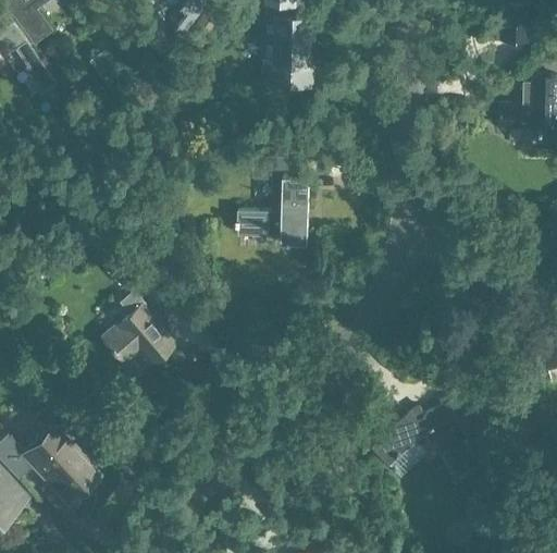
[(36,10),(49,0),(21,0),(20,1),(19,0),(8,9),(33,46),(51,33),(36,10)]
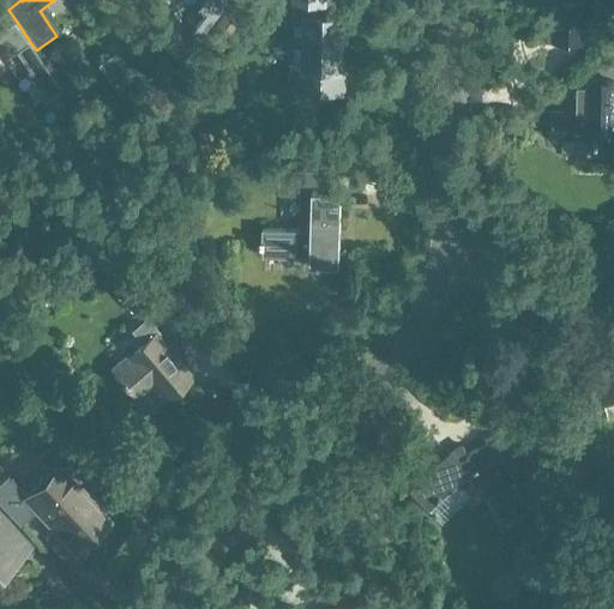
[(194,34),(202,38),(232,0),(205,0),(197,12),(205,19),(194,34)]
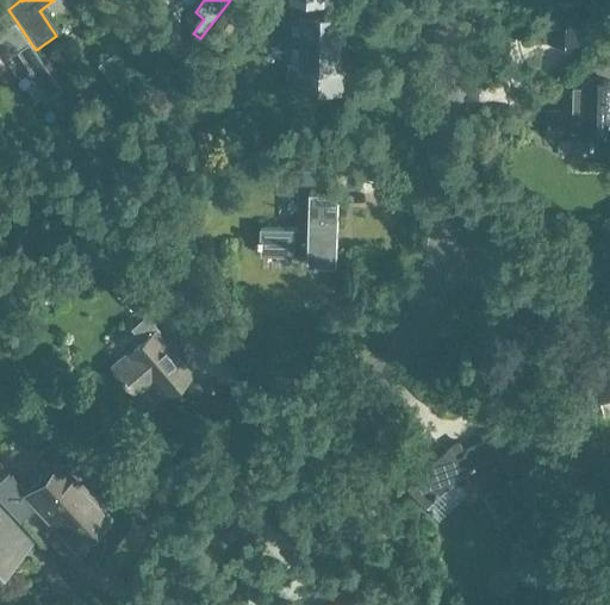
[(291,1),(290,17),(290,33),(303,35),(304,18),(325,19),(327,2),(291,1)]
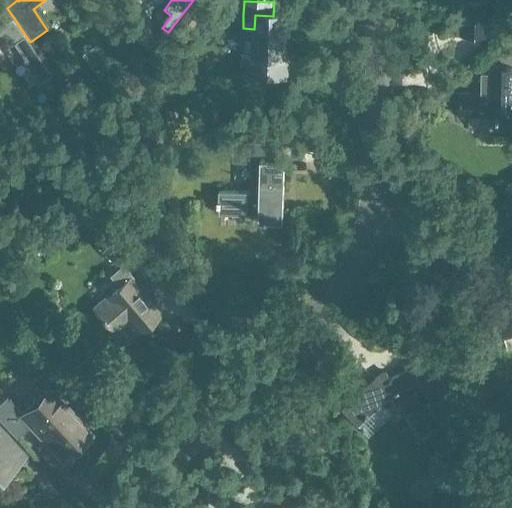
[(461,3),(460,39),(490,39),(491,4),(461,3)]
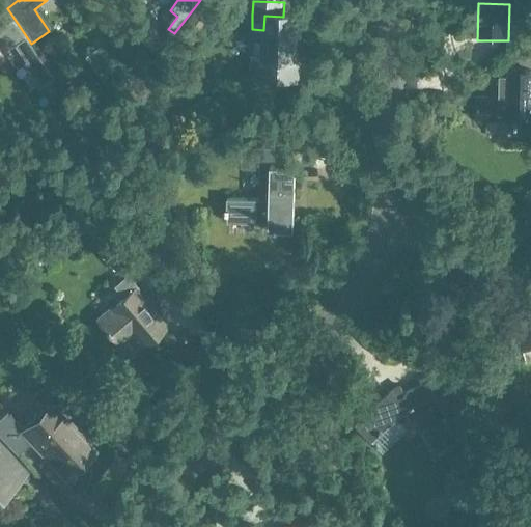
[(208,12),(199,6),(188,23),(197,29),(208,12)]
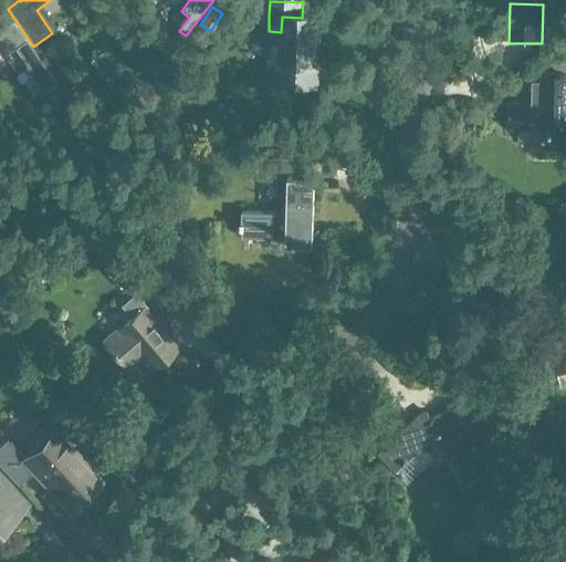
[(282,17),(281,32),(280,62),(274,62),(273,85),(317,87),(318,64),(314,64),(315,34),(320,34),(320,19),(302,18),(282,17)]
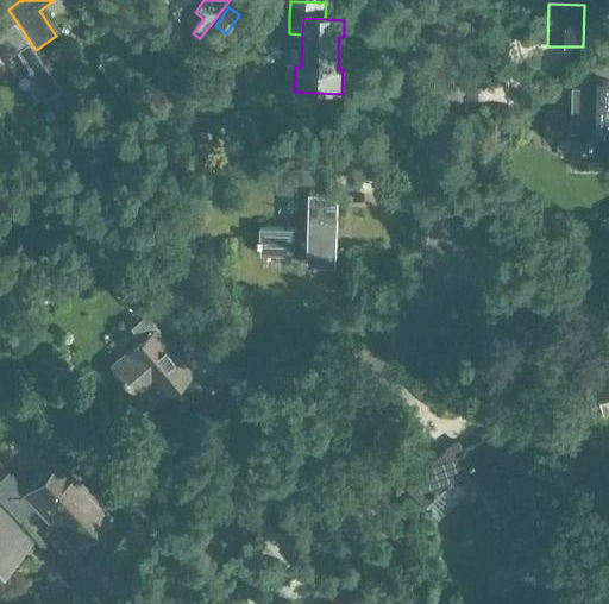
[(0,65),(14,56),(27,74),(29,76),(42,67),(12,25),(1,33),(0,32),(0,65)]
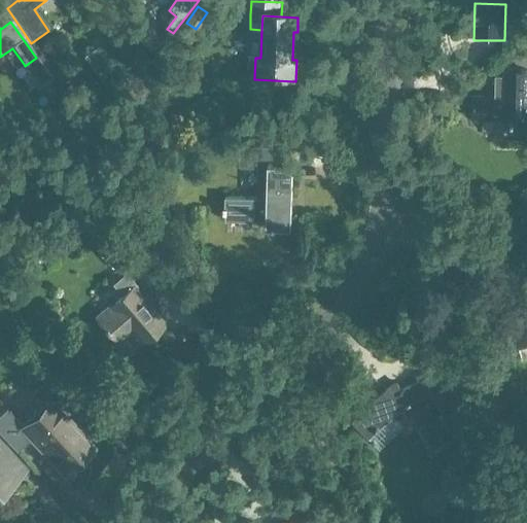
[(156,35),(142,45),(149,57),(164,46),(156,35)]
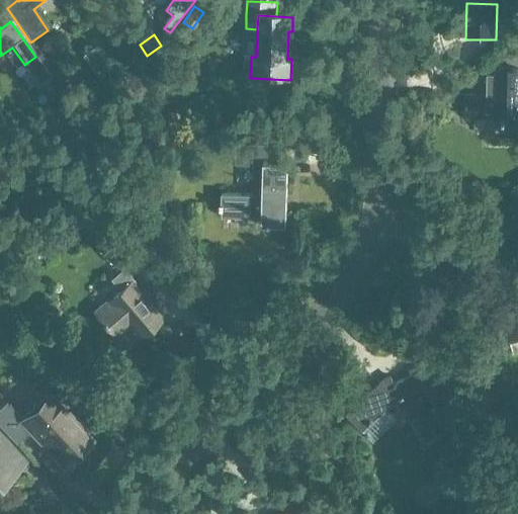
[(82,59),(92,73),(105,63),(95,49),(82,59)]
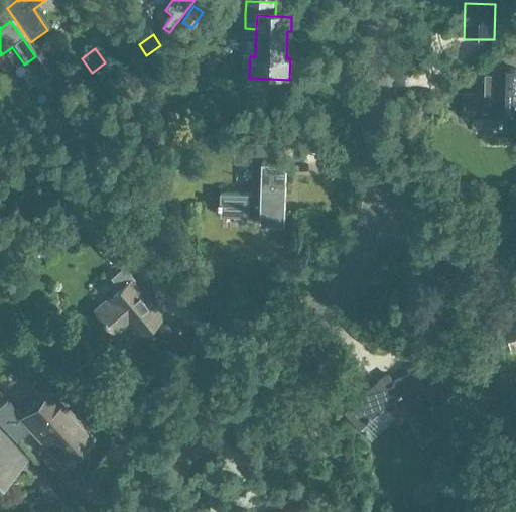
[(485,99),(463,98),(463,118),(484,118),(484,136),(515,137),(515,130),(515,129),(515,73),(495,73),(495,78),(486,78),(485,99)]
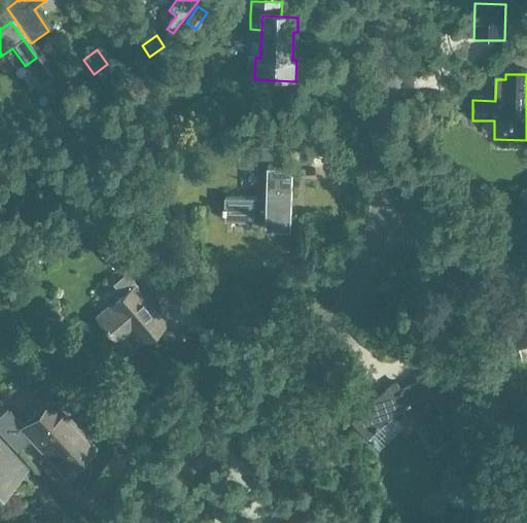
[(91,136),(76,132),(74,144),(88,147),(91,136)]
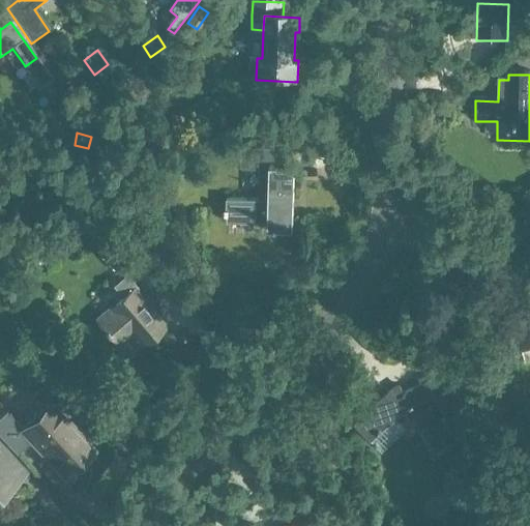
[(263,149),(242,149),(241,170),(260,170),(259,203),(257,203),(257,202),(228,200),(227,215),(227,223),(257,224),(269,224),(269,229),(288,230),(293,230),(295,169),(289,169),(290,149),(287,146),(278,146),(275,148),(275,150),(263,149)]
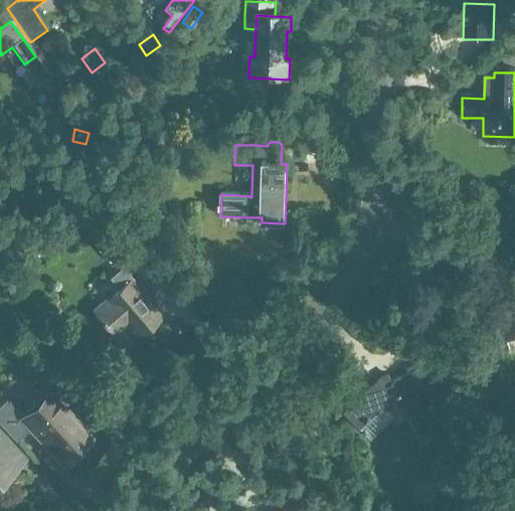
[(31,263),(43,259),(41,247),(28,251),(31,263)]
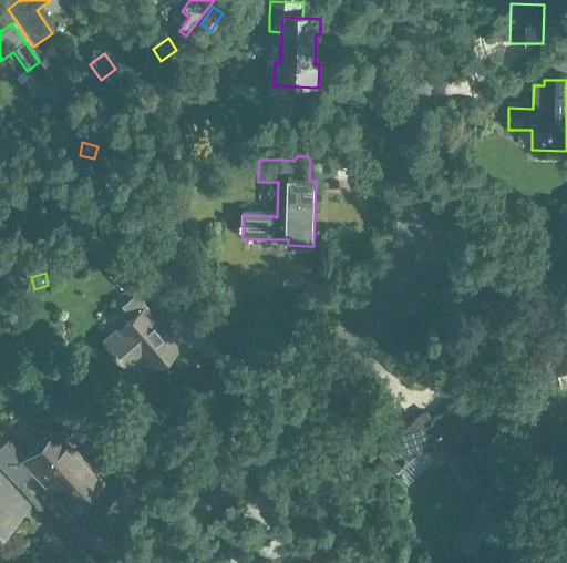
[(117,334),(104,345),(113,355),(112,356),(115,360),(116,359),(125,370),(141,357),(155,372),(177,354),(145,315),(148,313),(136,298),(123,309),(132,319),(116,333),(117,334)]
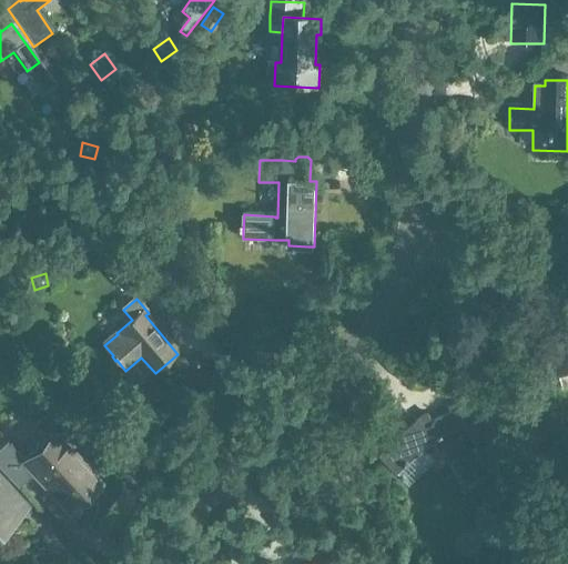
[(567,351),(548,356),(557,388),(567,383),(567,346),(567,351)]
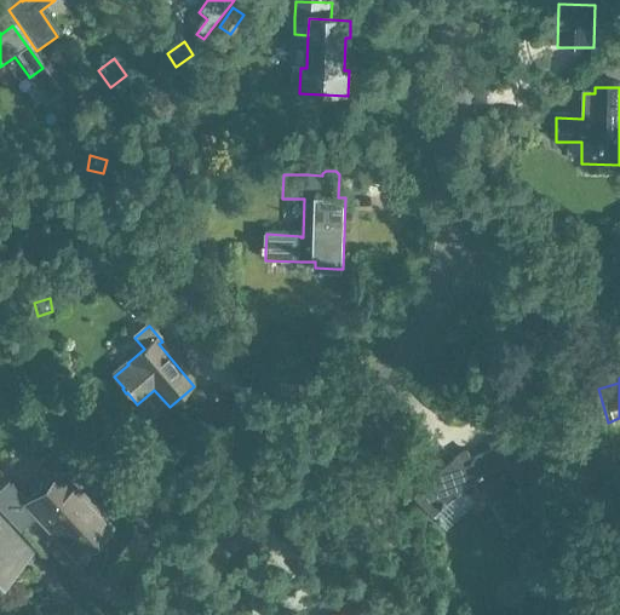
[(461,458),(419,495),(436,515),(466,488),(471,492),(488,482),(514,526),(512,527),(514,528),(527,519),(529,526),(547,515),(528,483),(530,481),(507,441),(477,459),(472,452),(463,459),(461,458)]
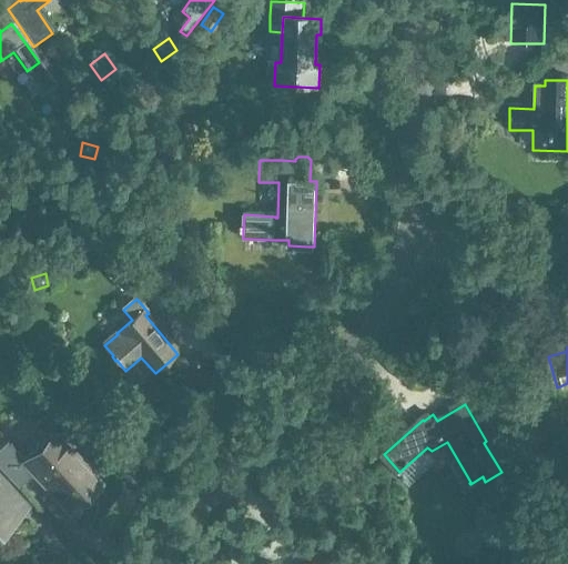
[(4,442),(0,446),(0,469),(19,489),(33,474),(67,510),(97,482),(62,445),(53,454),(43,444),(24,462),(4,442)]
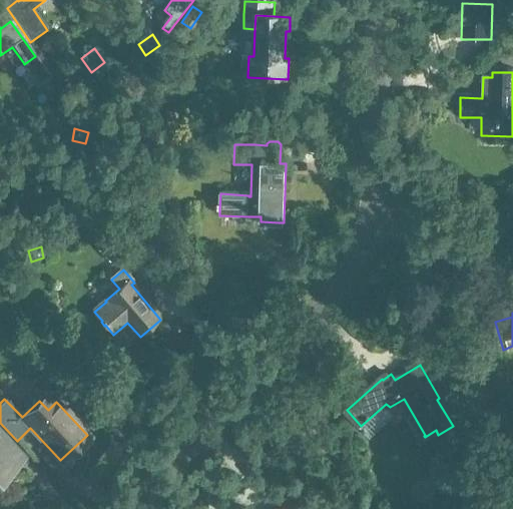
[(385,423),(360,442),(368,452),(393,434),(385,423)]
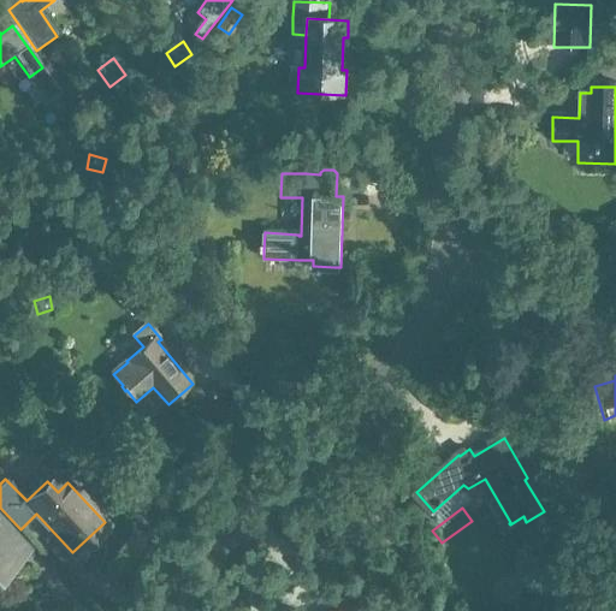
[(0,575),(13,563),(7,557),(22,543),(4,525),(0,527),(0,526),(0,575)]
